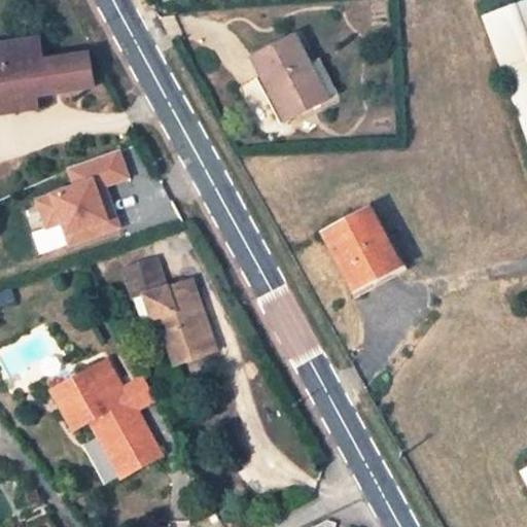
[(526,2),(482,19),(526,142),(526,2)]
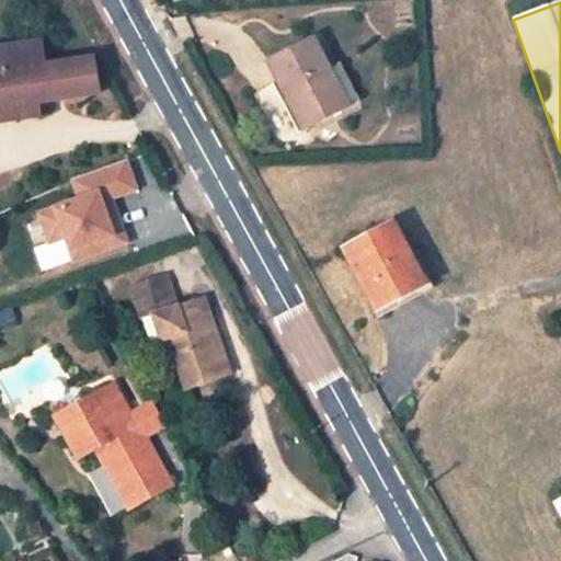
[(346,106),(310,41),(267,64),(304,128),(346,106)]
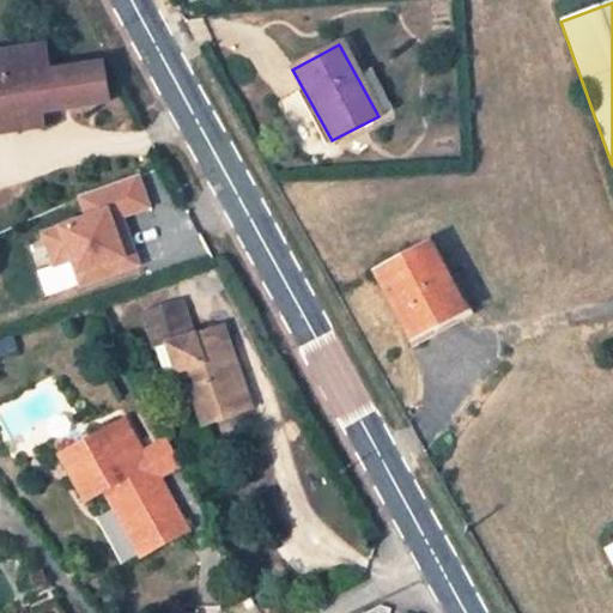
[(102,67),(54,73),(50,47),(0,54),(0,120),(38,115),(108,105),(102,67)]
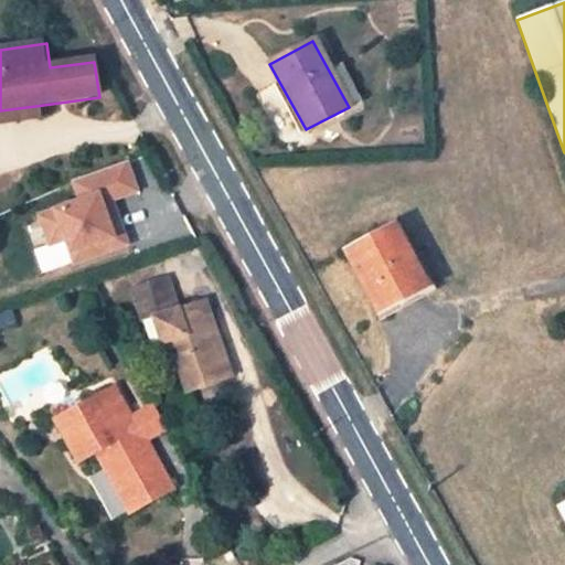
[(35,106),(0,110),(0,126),(38,121),(35,106)]
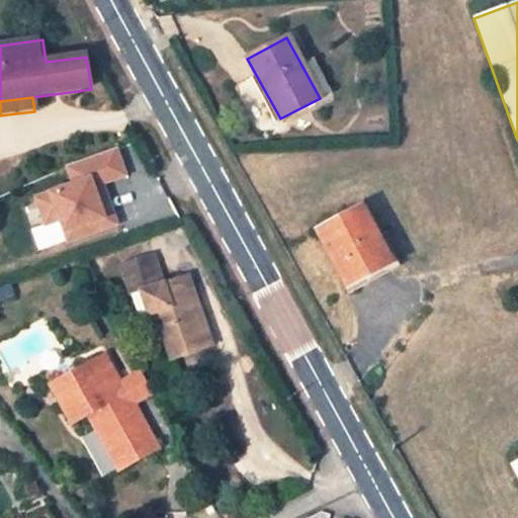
[(120,148),(64,164),(70,184),(33,194),(44,228),(61,223),(67,243),(114,230),(101,186),(130,178),(120,148)]
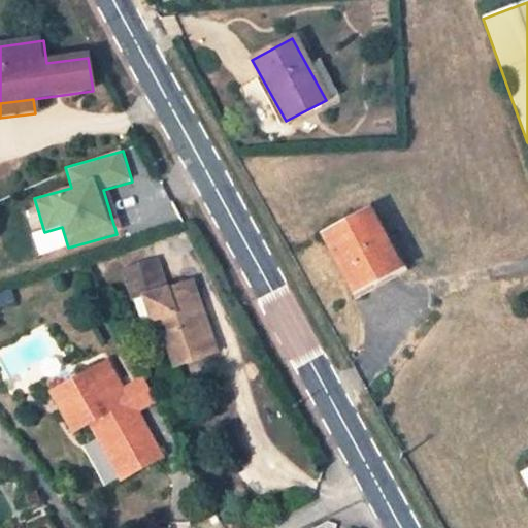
[(397,270),(368,215),(325,237),(355,294),(397,270)]
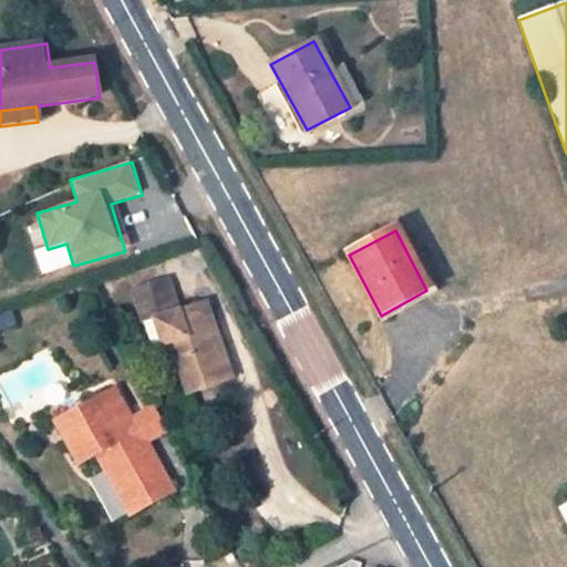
[(169,278),(135,290),(141,309),(176,297),(169,278)]
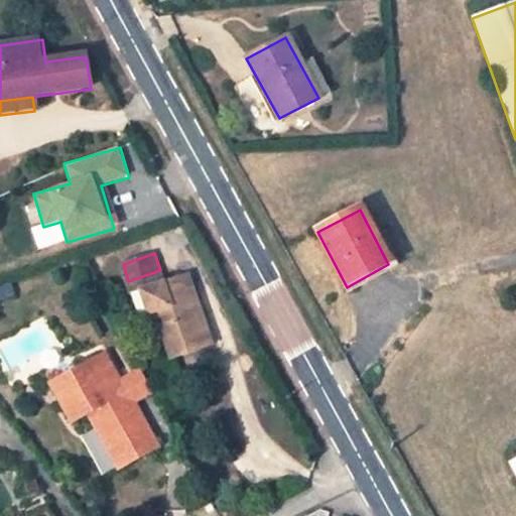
[(155,323),(162,344),(167,343),(176,340),(182,357),(214,346),(189,281),(166,290),(160,270),(128,281),(136,305),(148,301),(155,323)]
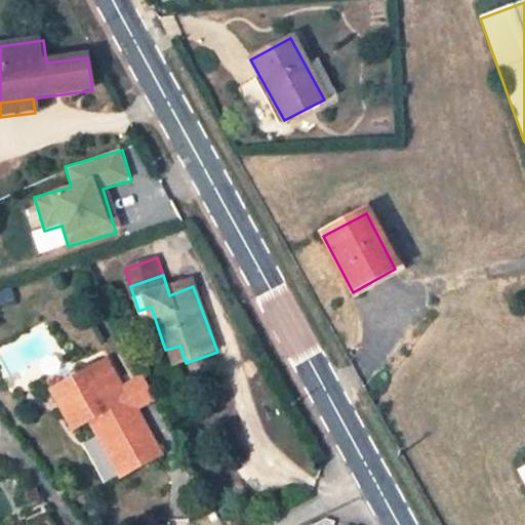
[(158,328),(151,307),(138,311),(146,332),(158,328)]
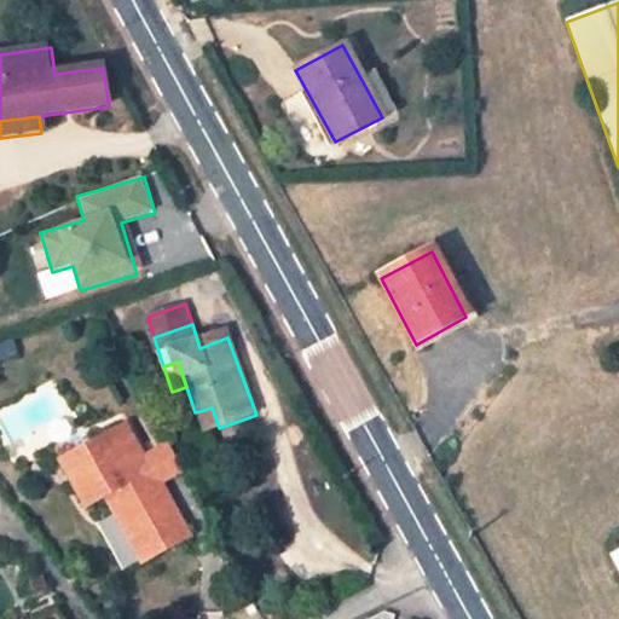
[(201,411),(207,432),(219,428),(212,408),(201,411)]
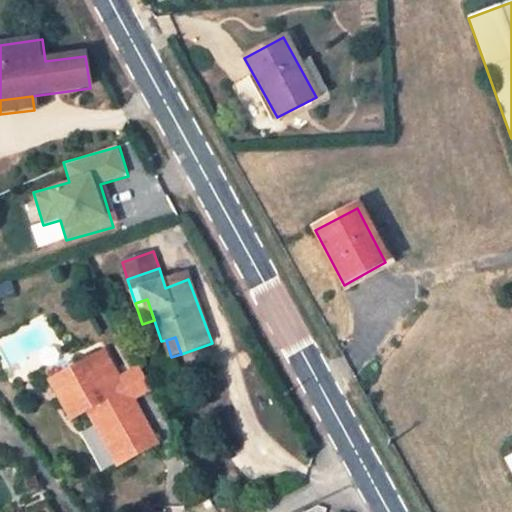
[(105,352),(52,382),(71,413),(82,407),(92,423),(100,418),(125,461),(156,444),(142,419),(135,423),(126,406),(116,387),(123,382),(105,352)]
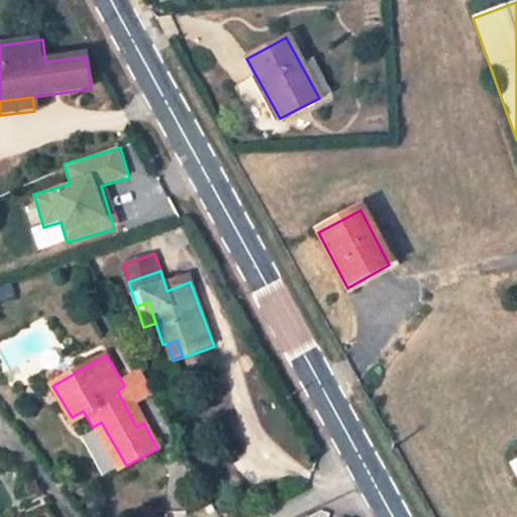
[(152,396),(141,377),(124,386),(117,391),(127,410),(152,396)]
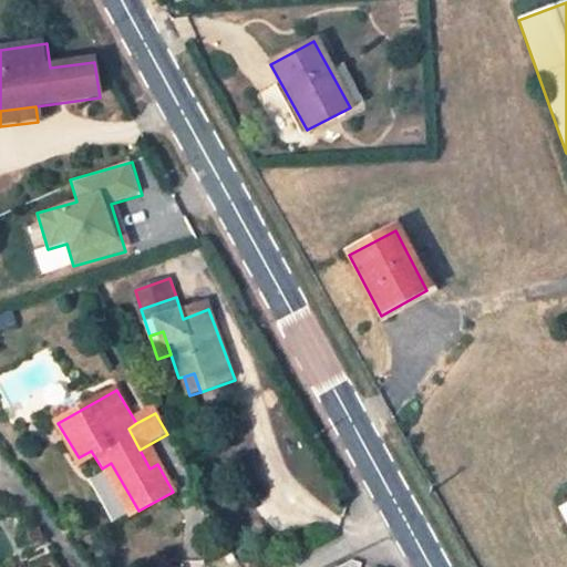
[(102,468),(129,516),(138,511),(111,463),(102,468)]
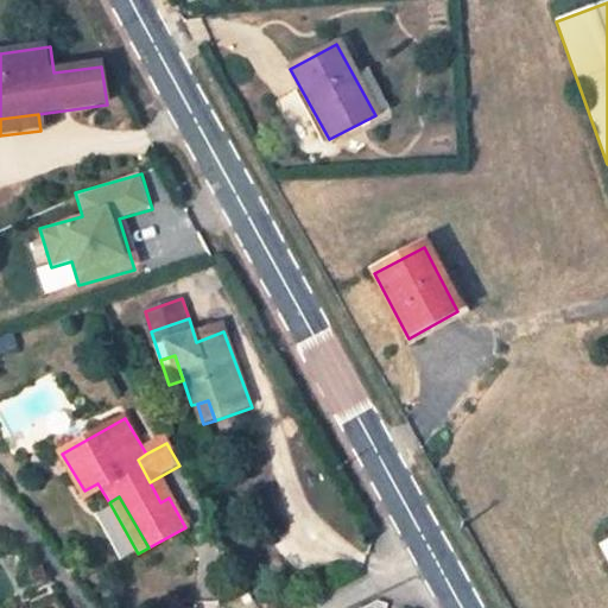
All buildings are outlined.
